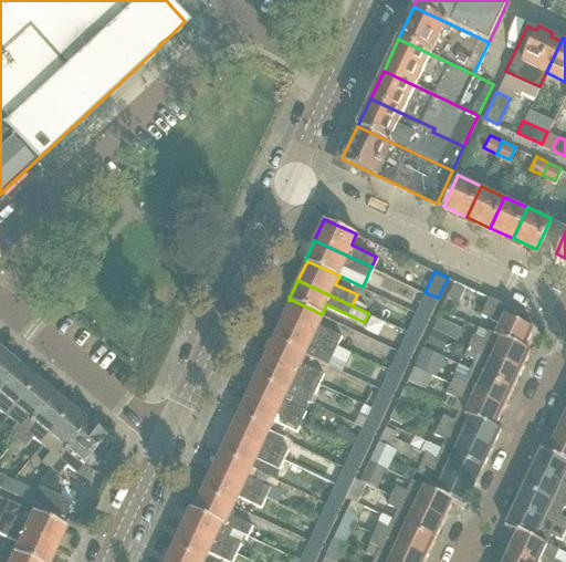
[(453,280),(446,295),(458,301),(465,285),(453,280)]
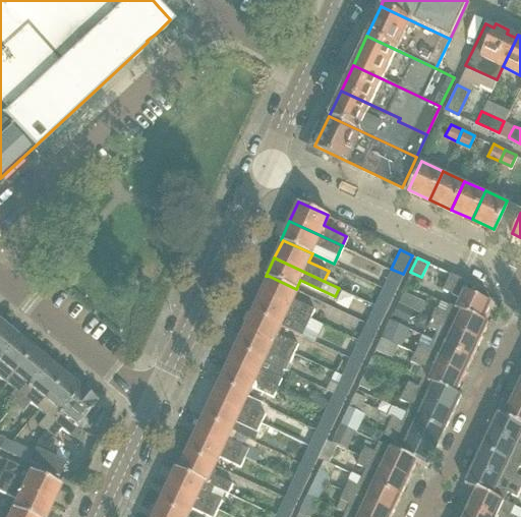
[(391,269),(385,283),(396,288),(403,274),(391,269)]
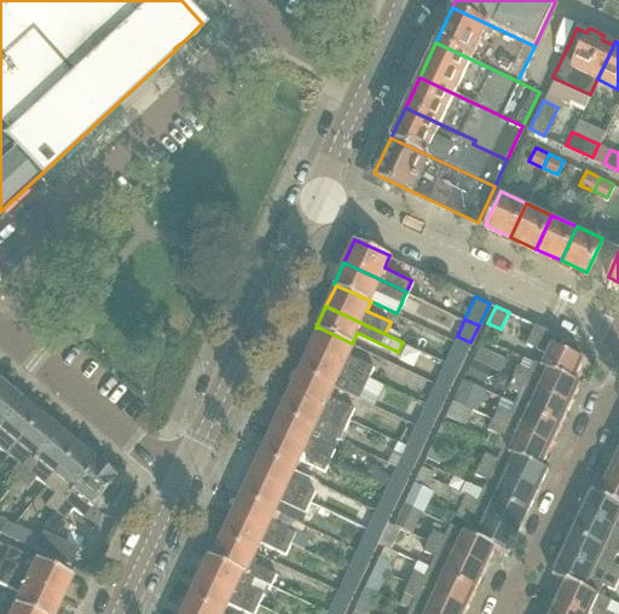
[(534,323),(526,341),(545,351),(541,361),(573,377),(583,357),(551,342),(555,334),(534,323)]
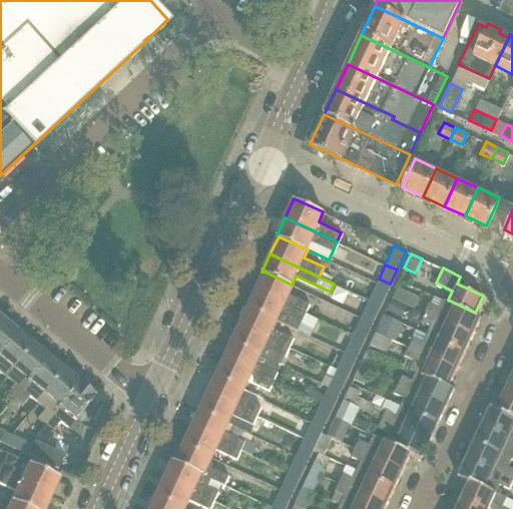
[(265,272),(255,290),(304,312),(309,303),(288,293),(292,285),(265,272)]
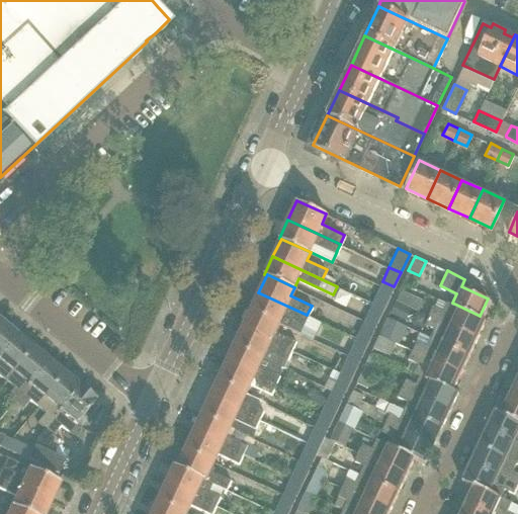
[(401,286),(396,297),(408,304),(417,309),(422,297),(401,286)]
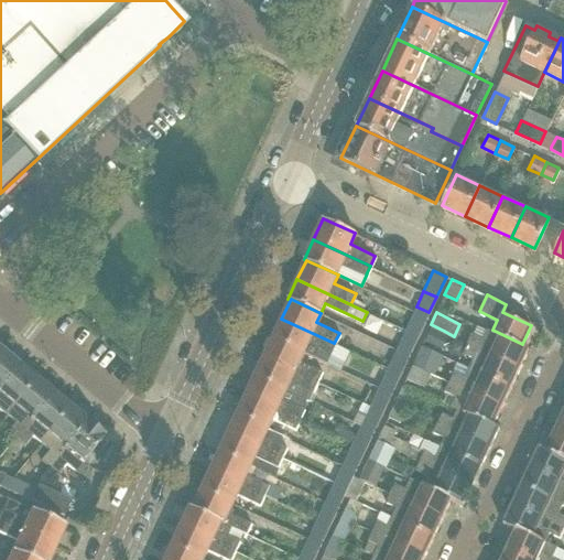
[(412,314),(405,330),(418,336),(425,321),(412,314)]
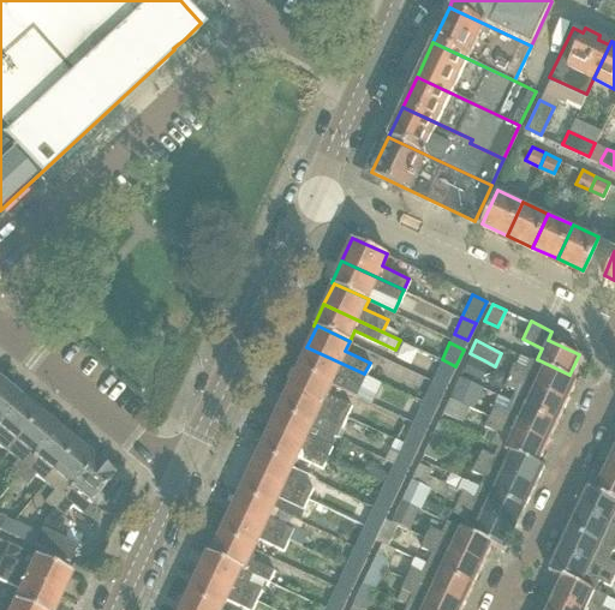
[(306,347),(297,368),(330,383),(330,382),(356,393),(372,401),(381,382),(364,374),(306,347)]
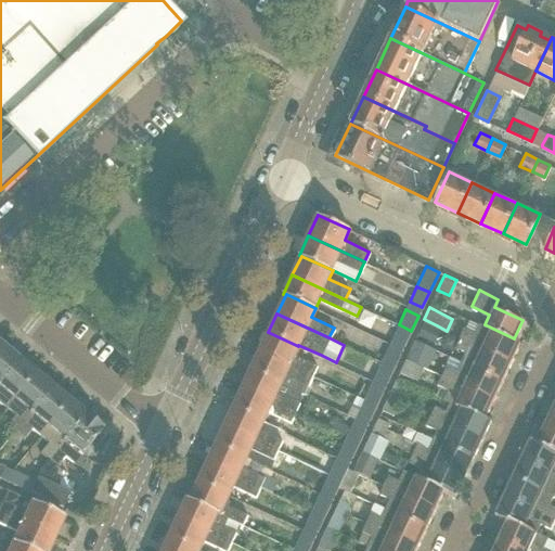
[(424,319),(417,333),(430,340),(437,325),(424,319)]
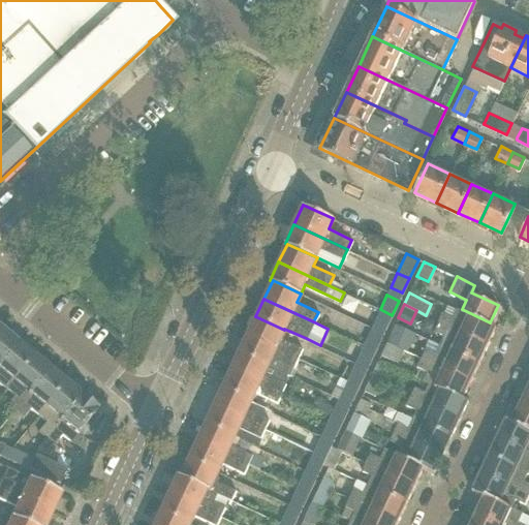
[(442,312),(438,320),(487,343),(495,326),(490,322),(462,309),(457,307),(452,317),(442,312)]
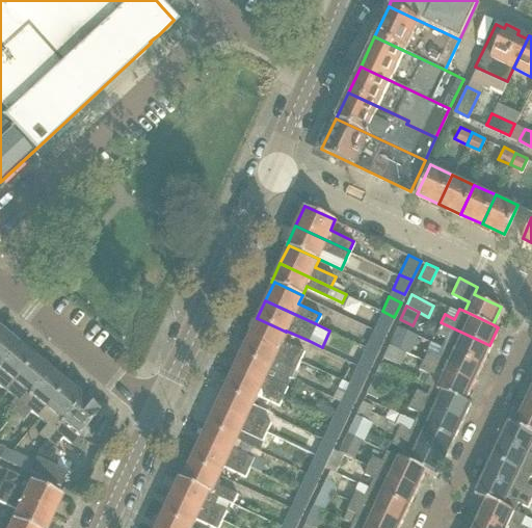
[(382,311),(375,325),(388,331),(394,317),(382,311)]
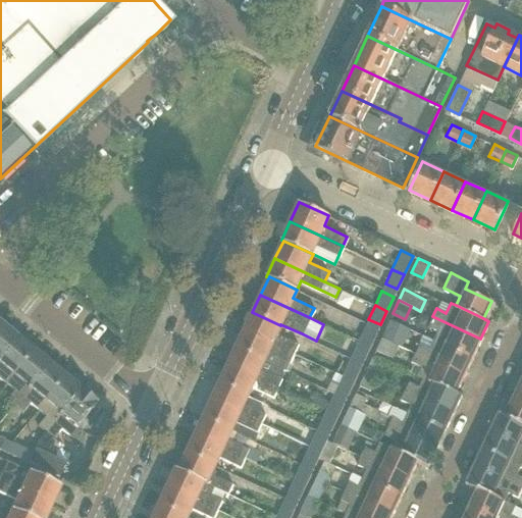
[(252,312),(244,329),(293,353),(298,343),(276,332),(280,325),(252,312)]
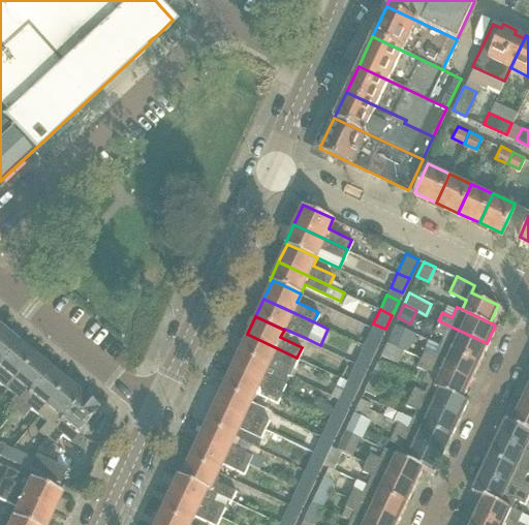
[(444,334),(440,343),(478,361),(487,343),(438,320),(434,330),(444,334)]
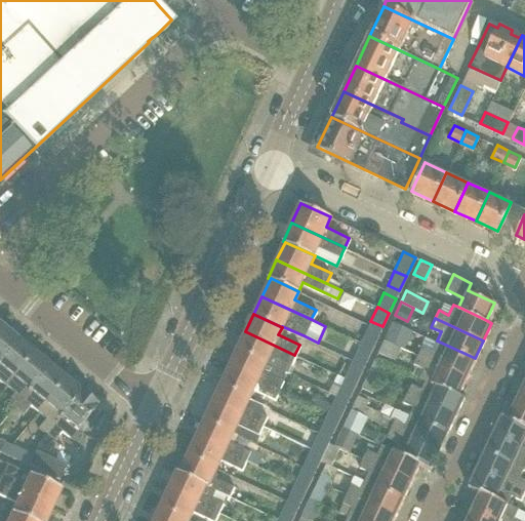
[(391,324),(384,337),(400,345),(407,327),(392,320),(391,324)]
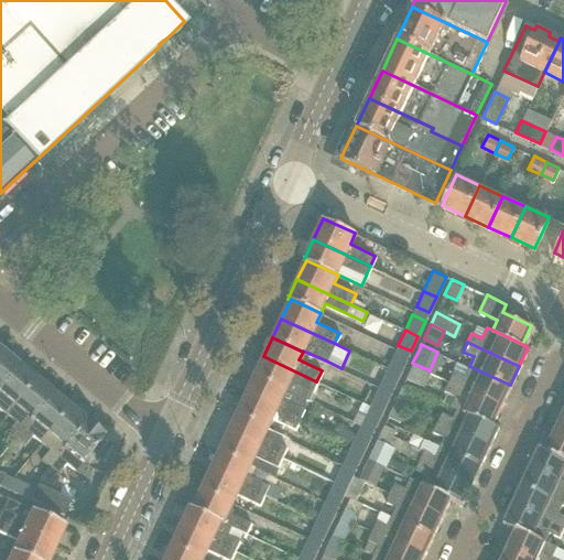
[(2,350),(0,352),(0,386),(20,364),(2,350)]
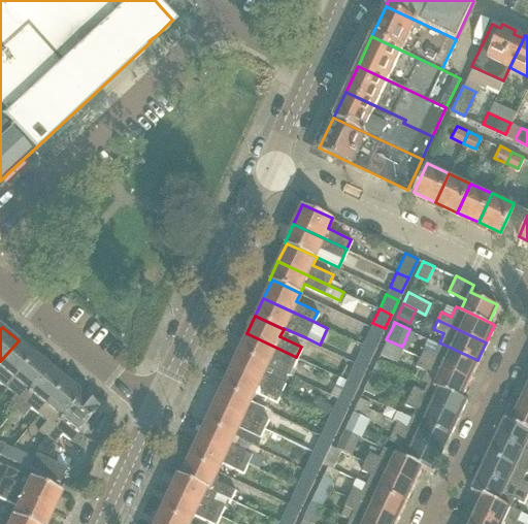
[(369,330),(362,345),(374,350),(381,335),(369,330)]
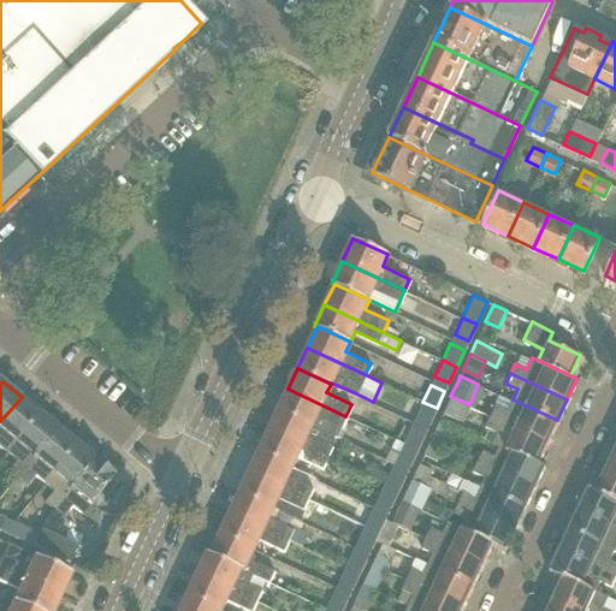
[(288,389),(278,409),(332,434),(337,425),(341,426),(345,416),(288,389)]
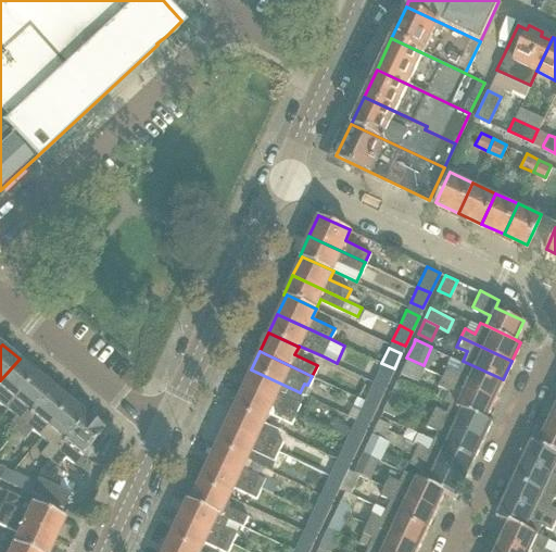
[(406,358),(400,372),(416,379),(417,379),(424,365),(406,358)]
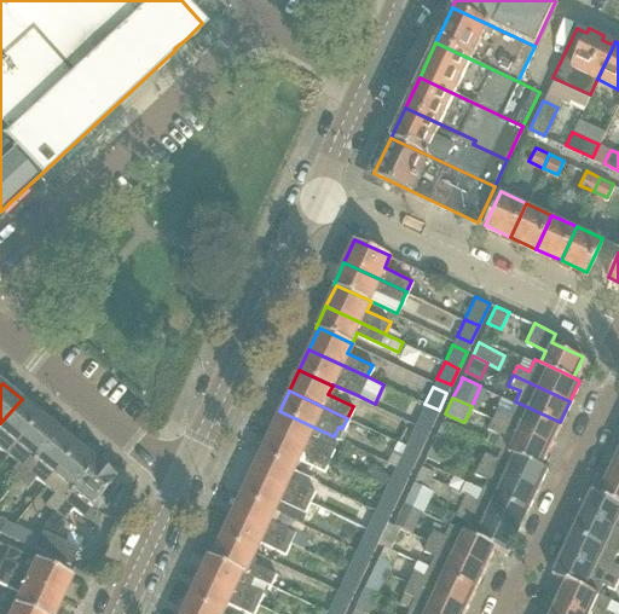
[(22,399),(0,423),(0,445),(9,452),(40,413),(22,399)]
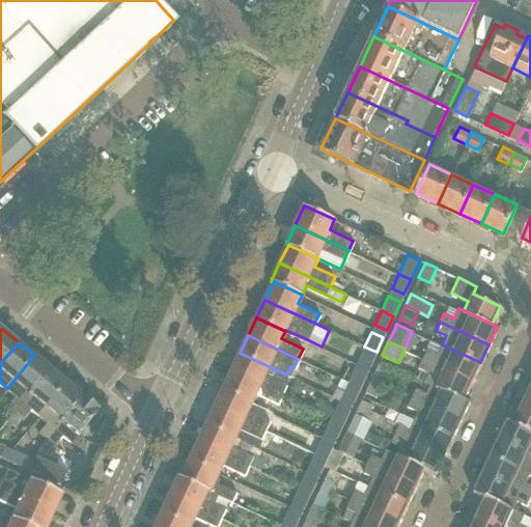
[(426,350),(423,357),(472,380),(480,362),(442,344),(437,354),(426,350)]
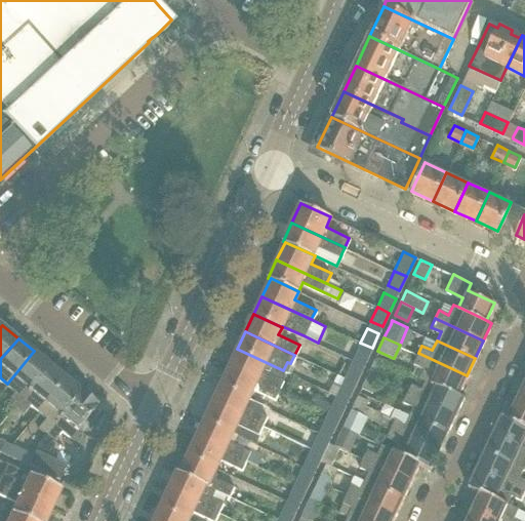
[(360,343),(354,356),(366,362),(372,348),(360,343)]
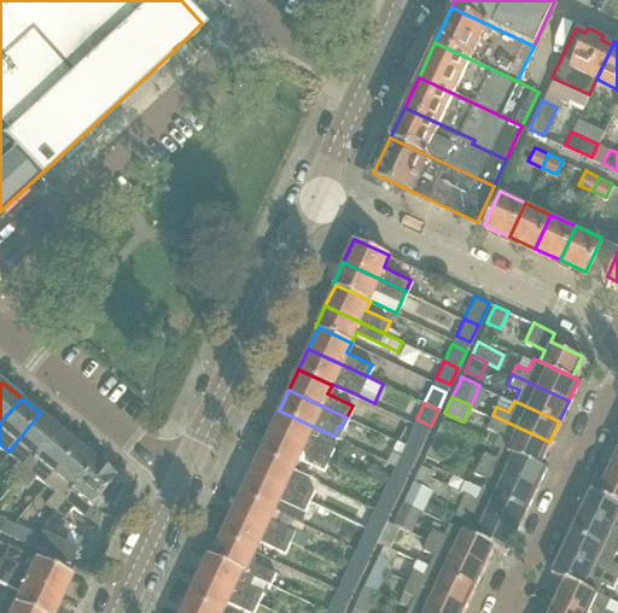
[(279,410),(269,432),(327,459),(333,447),(330,445),(333,436),(279,410)]
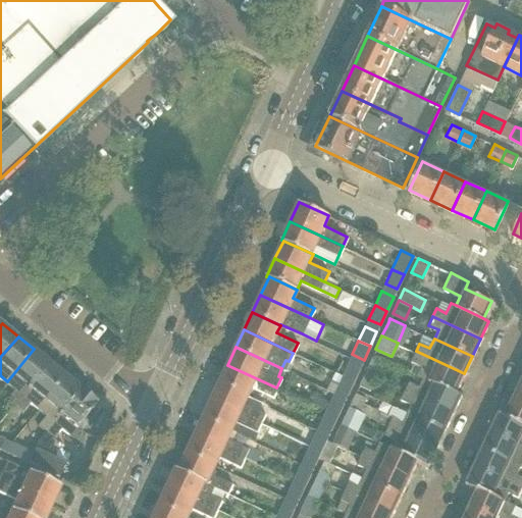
[(34,349),(7,381),(15,389),(8,397),(15,403),(49,362),(34,349)]
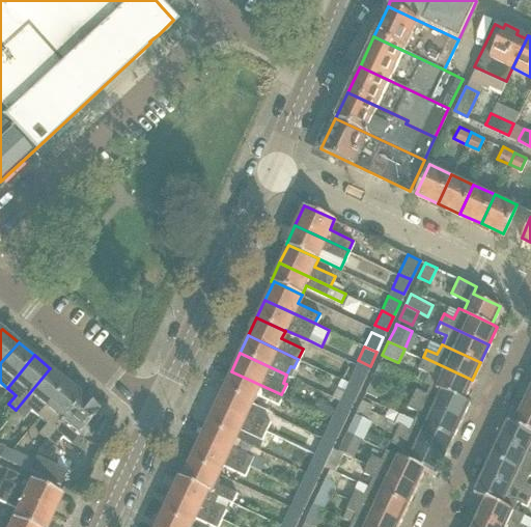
[(428,370),(424,380),(464,398),(472,380),(423,357),(419,366),(428,370)]
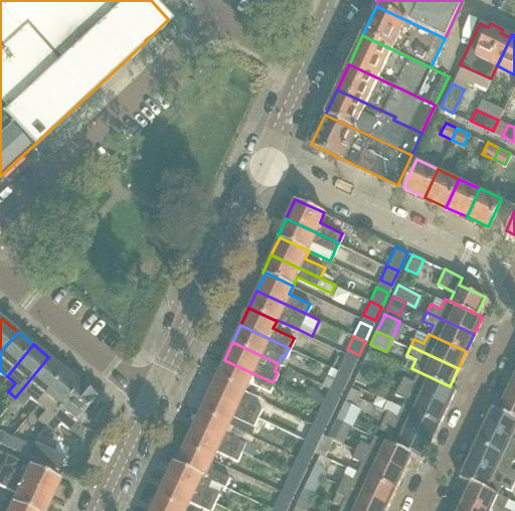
[(366,352),(360,367),(369,371),(376,356),(366,352)]
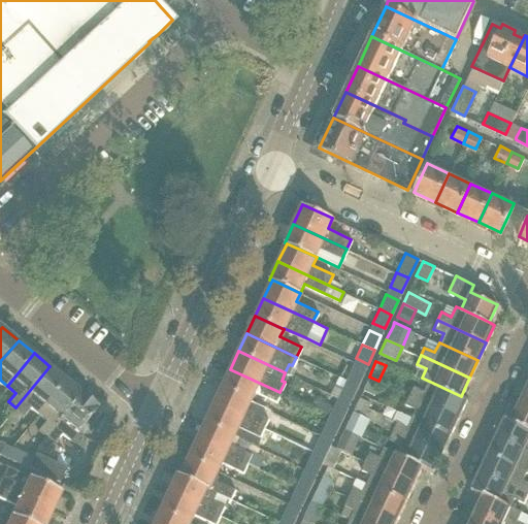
[(50,366),(15,407),(23,414),(29,404),(38,412),(65,380),(50,366)]
